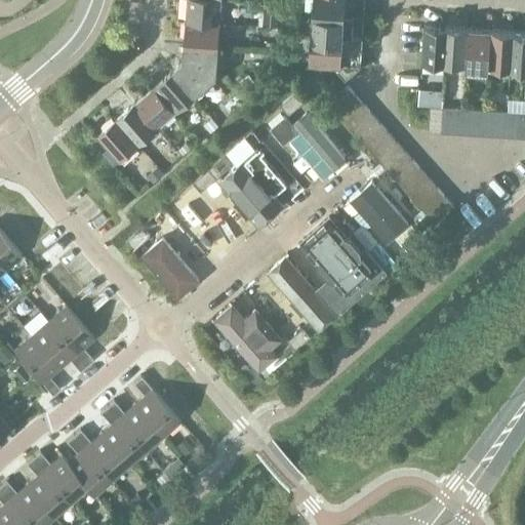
[(187,0),(186,19),(220,23),(221,0),(187,0)]
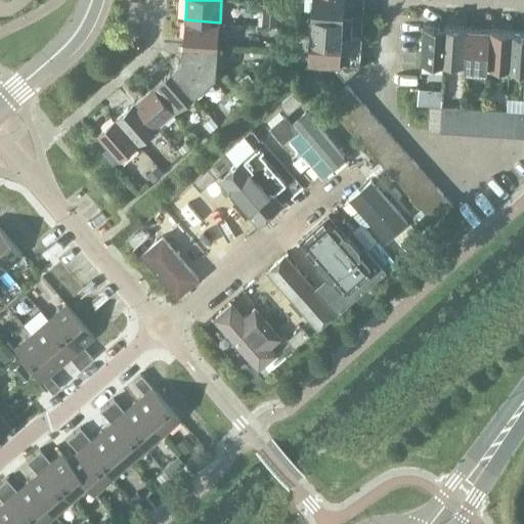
[(313,0),(312,10),(364,14),(364,0),(313,0)]
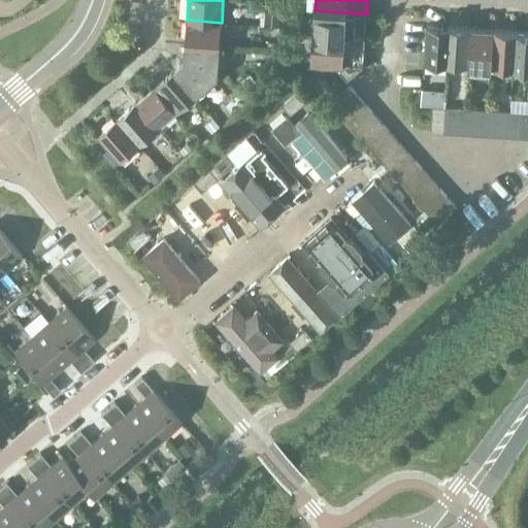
[(262,10),(261,25),(281,27),(281,26),(282,11),(262,10)]
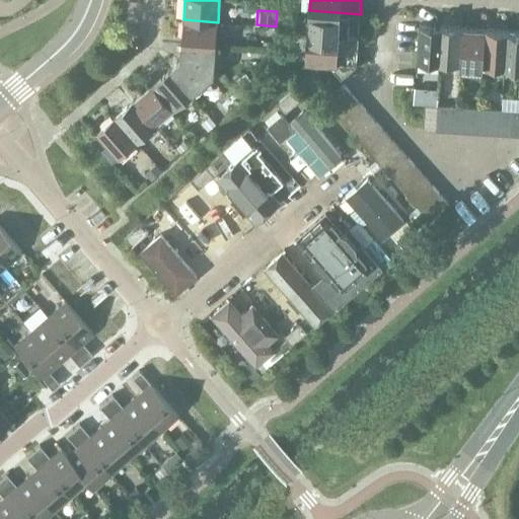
[(309,10),(308,34),(359,39),(361,14),(309,10)]
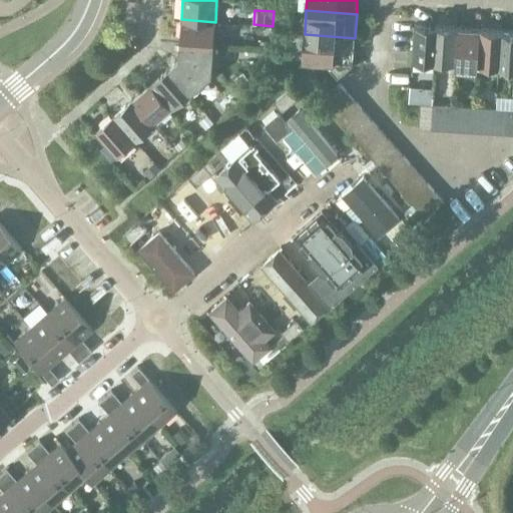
[(180,33),(180,43),(213,46),(215,22),(181,19),(180,33)]
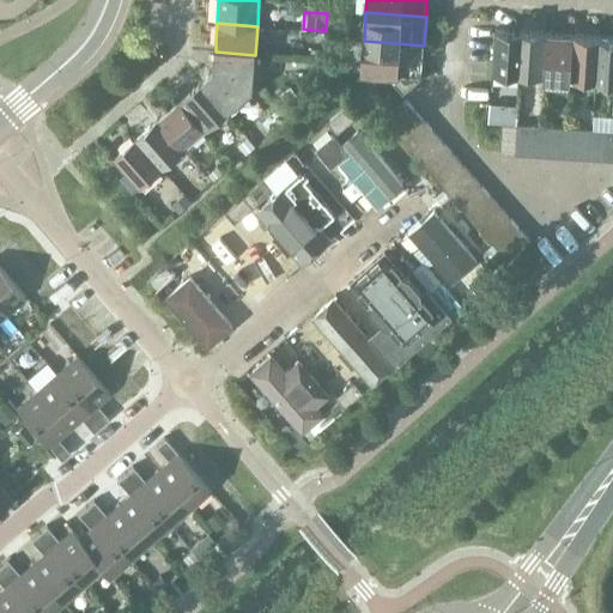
[(492,72),(520,73),(522,30),(496,29),(492,72)]
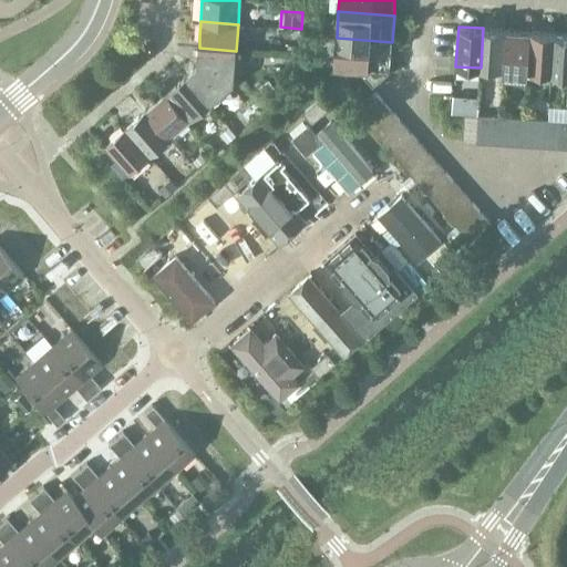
[(481,68),(504,69),(507,30),(483,28),(481,68)]
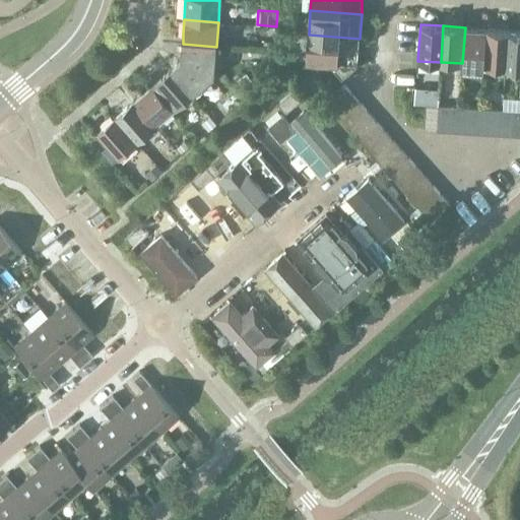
[(462,63),(484,65),(486,28),(465,27),(462,63)]
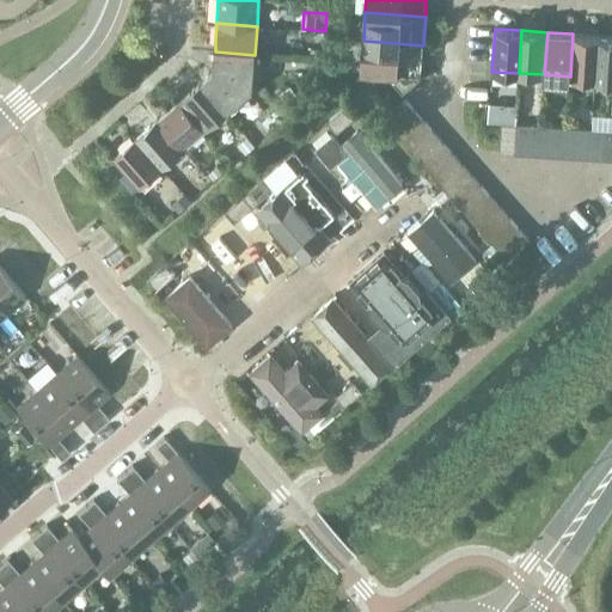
[(570,77),(595,78),(599,35),(573,34),(570,77)]
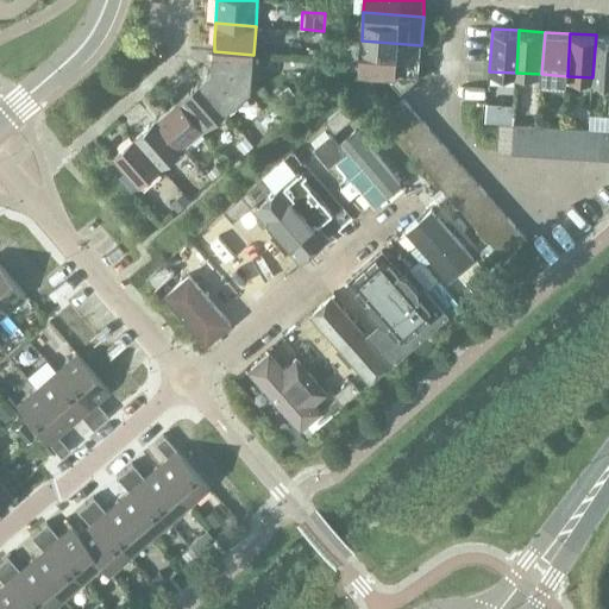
[(608,36),(596,35),(592,77),(608,79),(608,36)]
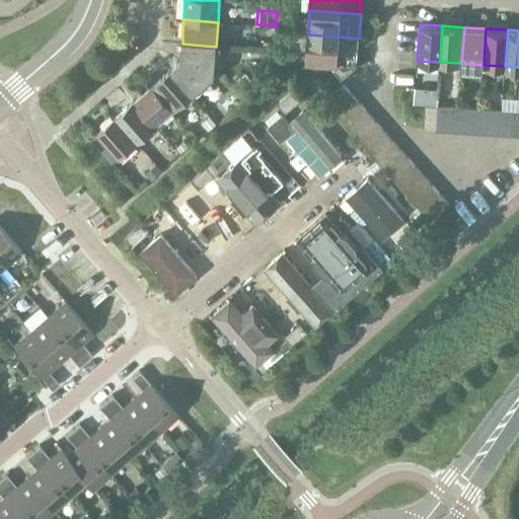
[(359,39),(308,34),(306,60),(328,61),(342,77),(357,63),(359,39)]
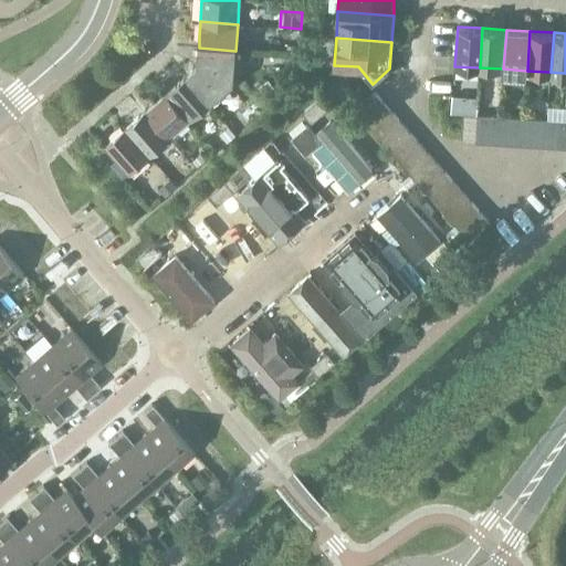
[(289,44),(287,53),(299,54),(299,52),(300,45),(289,44)]
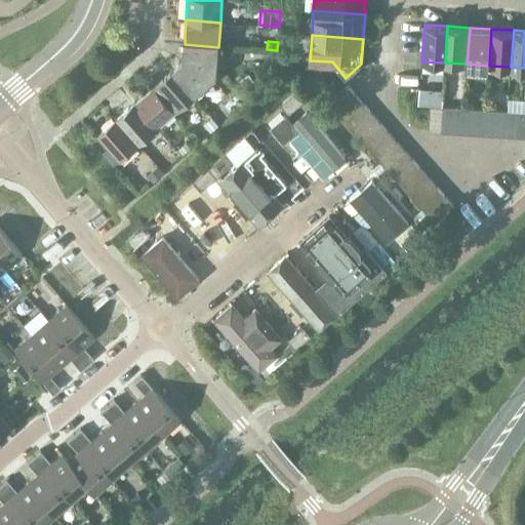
[(185,44),(184,59),(216,76),(218,47),(185,44)]
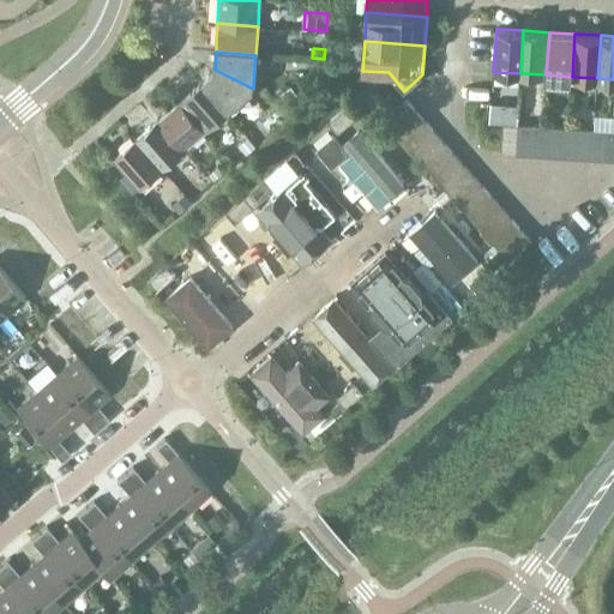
[(215,70),(202,82),(228,112),(253,89),(215,70)]
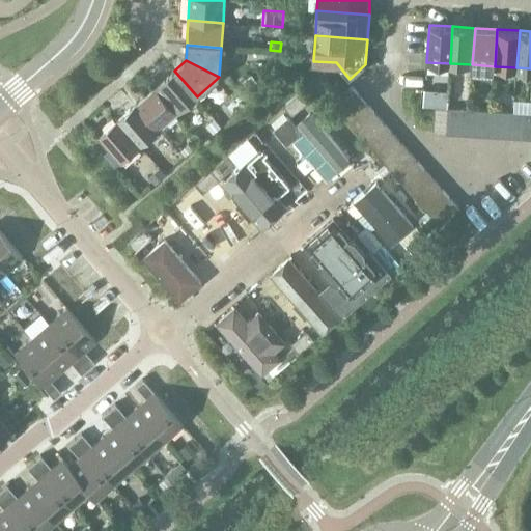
[(174,71),(156,86),(178,113),(197,96),(174,71)]
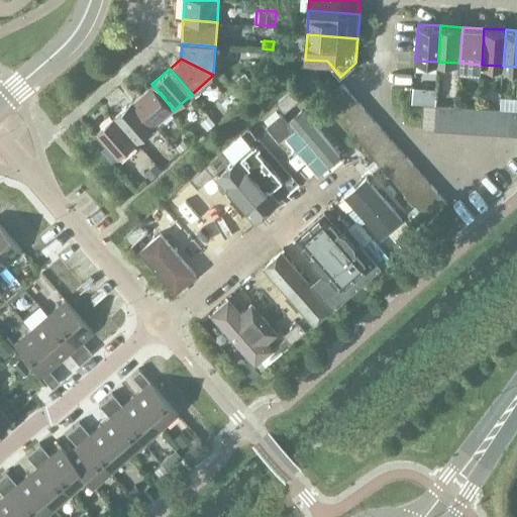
[(244,74),(236,80),(241,87),(249,82),(244,74)]
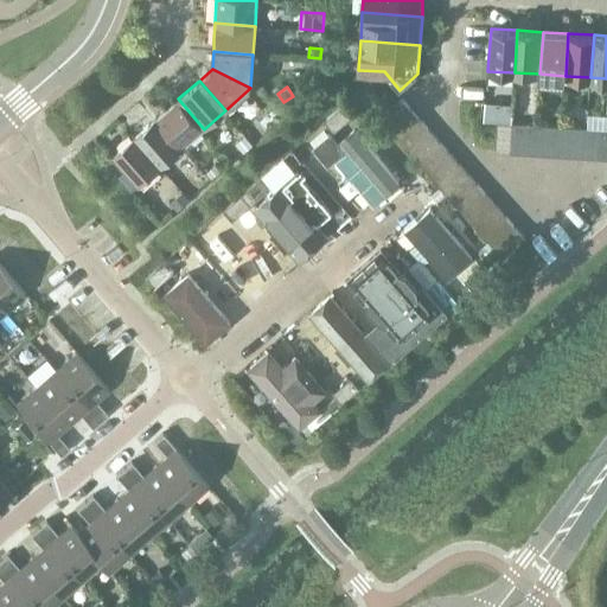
[(178,98),(157,117),(183,147),(204,129),(178,98)]
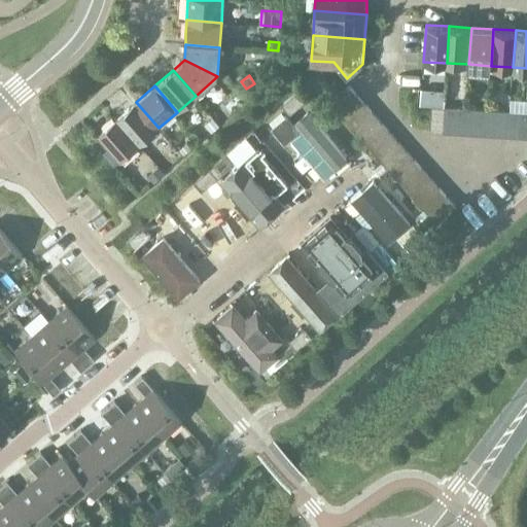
[(297,93),(282,106),(290,115),(306,102),(297,93)]
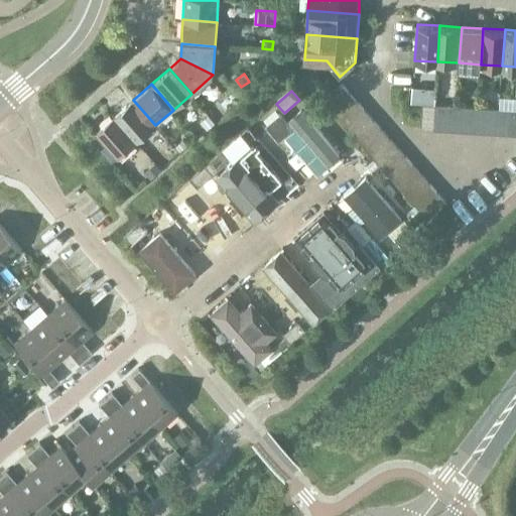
[(235,93),(221,106),(227,113),(242,101),(235,93)]
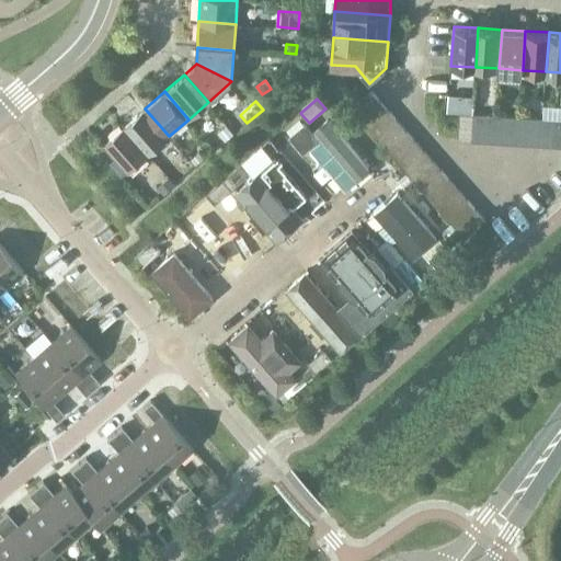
[(361,118),(369,128),(389,111),(380,101),(361,118)]
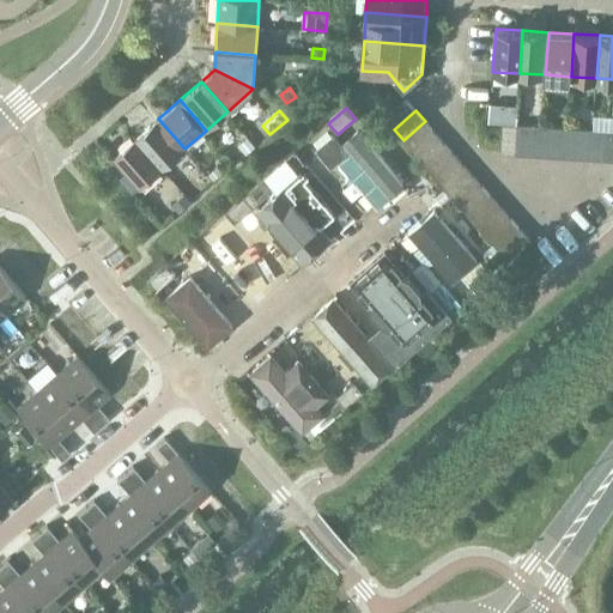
[(158,119),(137,138),(163,168),(184,149),(158,119)]
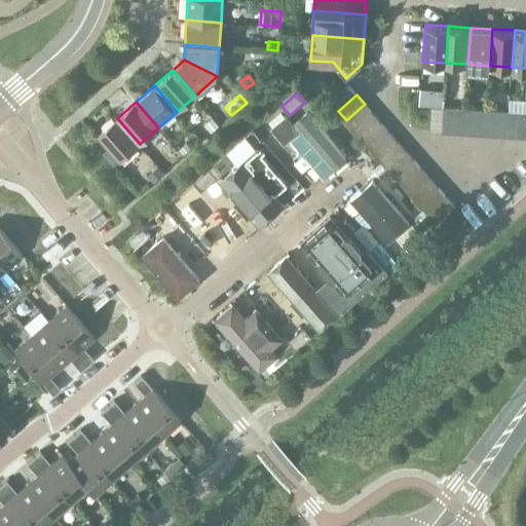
[(346,120),(354,129),(373,113),(365,104),(346,120)]
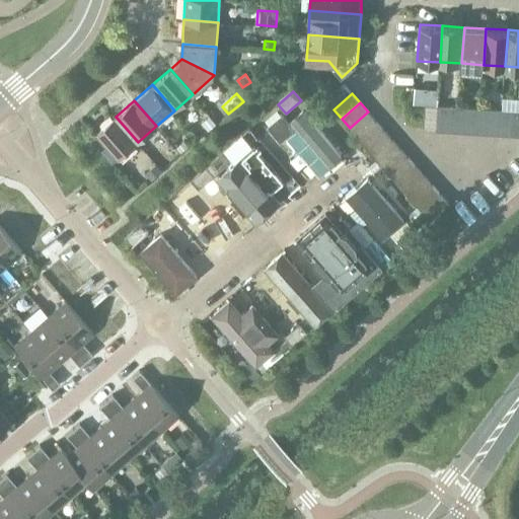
[(425,129),(437,130),(439,104),(426,104),(425,129)]
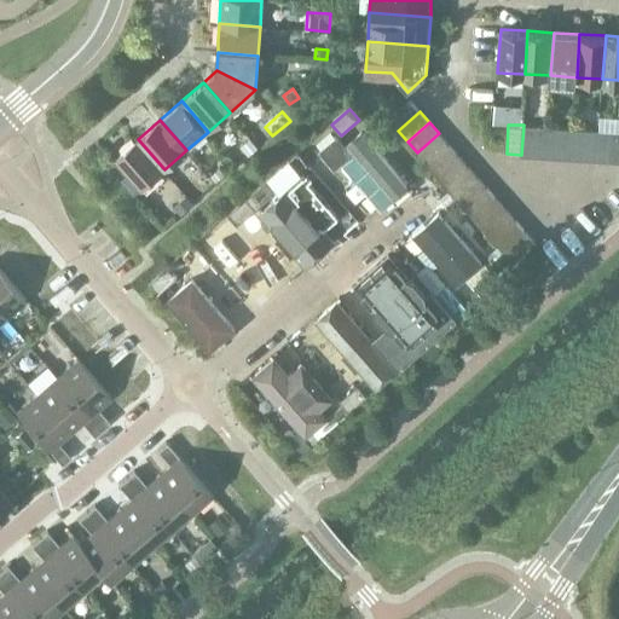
[(521,155),(536,156),(538,126),(524,125),(521,155)]
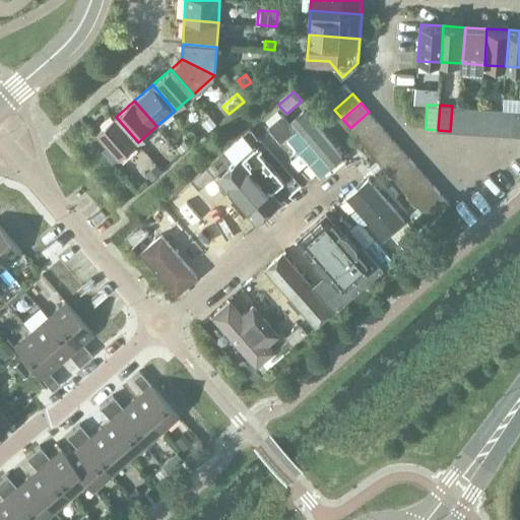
[(450,131),(462,132),(464,107),(452,106),(450,131)]
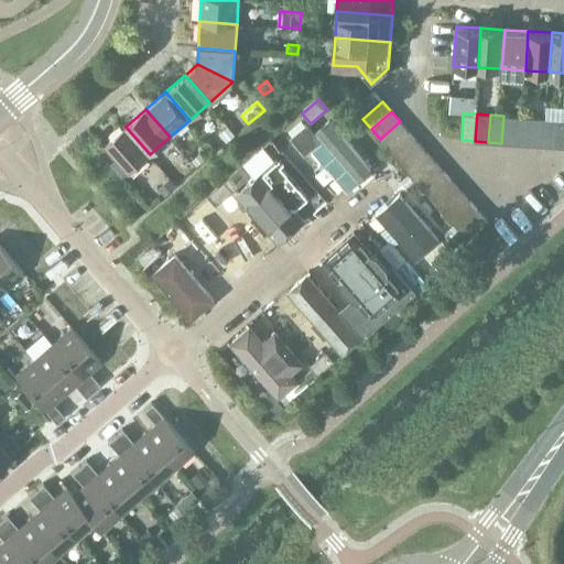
[(501,143),(514,144),(517,117),(503,116),(501,143)]
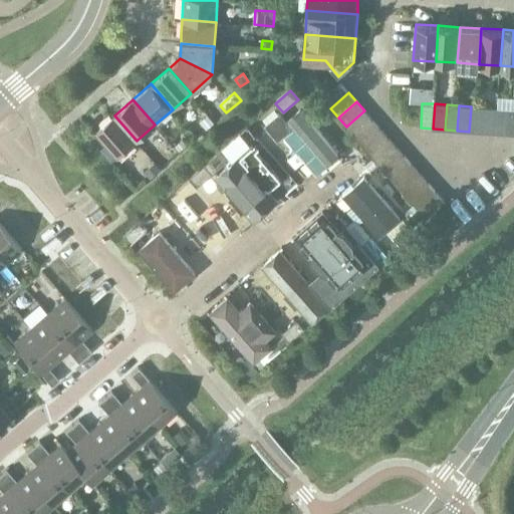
[(469,132),(481,132),(483,107),(471,106),(469,132)]
